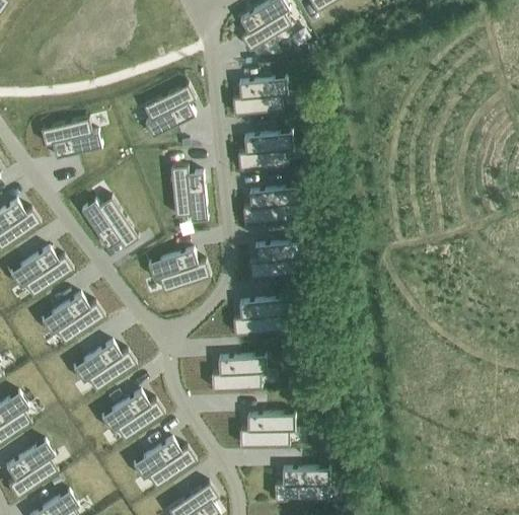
[(0,0),(0,16),(11,1),(9,0),(0,0)]
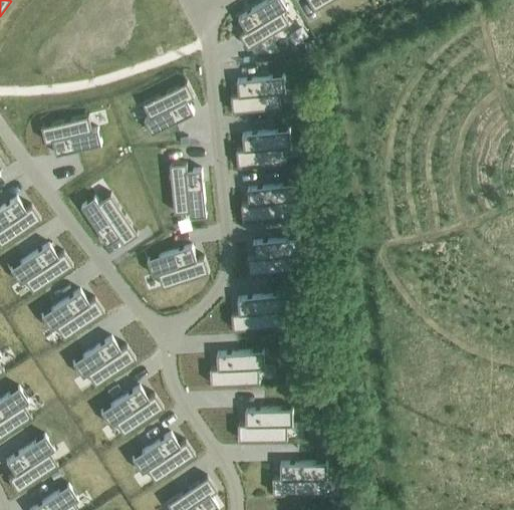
[(281,0),(271,0),(239,20),(246,32),(240,36),(248,51),(290,25),(282,13),(287,10),(281,0)]
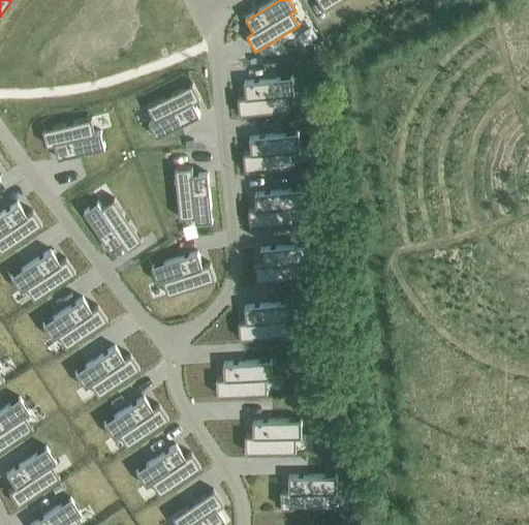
[(316,0),(324,12),(345,0),(316,0)]
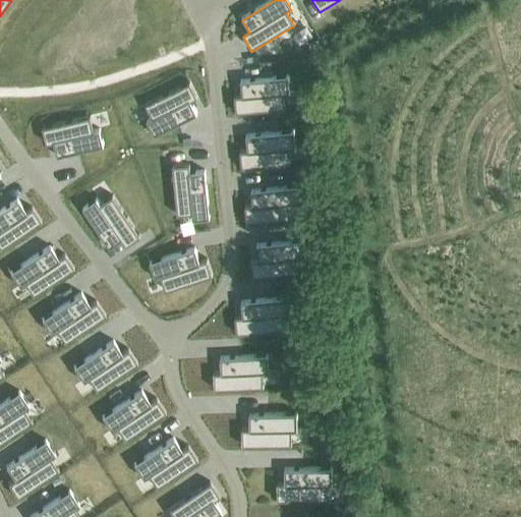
[(242,98),(234,99),(236,116),(285,111),(284,97),(290,96),(288,78),(240,83),(242,98)]
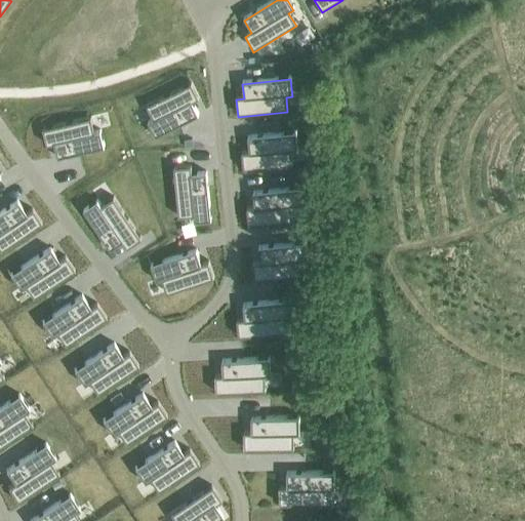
[(192,85),(147,108),(153,121),(148,124),(156,139),(199,118),(192,105),(199,102),(192,85)]
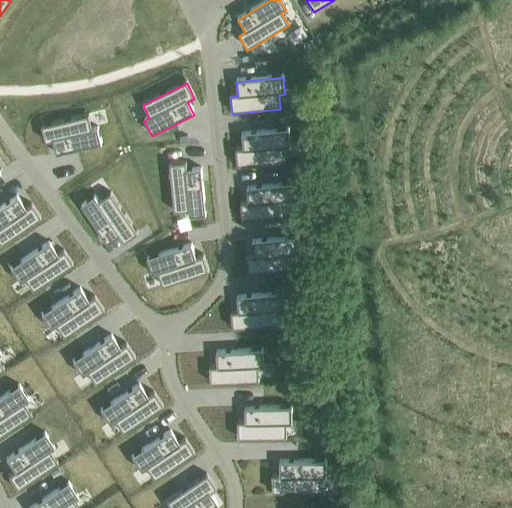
[(89,117),(41,128),(45,144),(53,143),(56,157),(102,146),(98,130),(92,131),(89,117)]
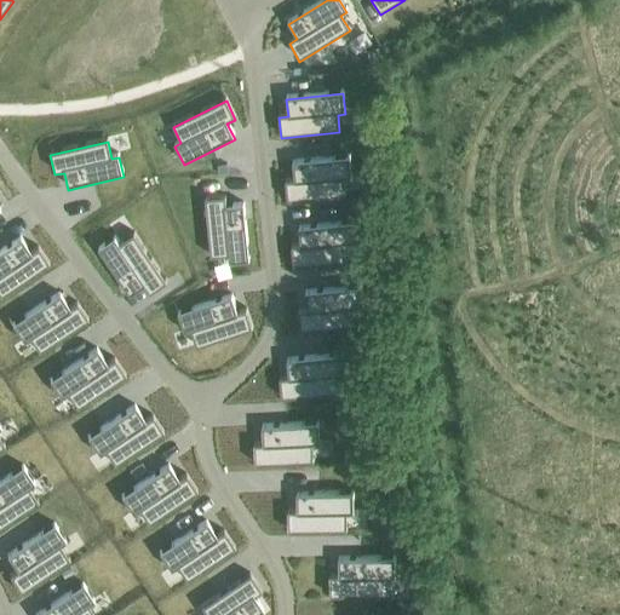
[(294,182),(286,183),(287,203),(346,197),(344,179),(351,179),(349,159),(293,165),(294,182)]
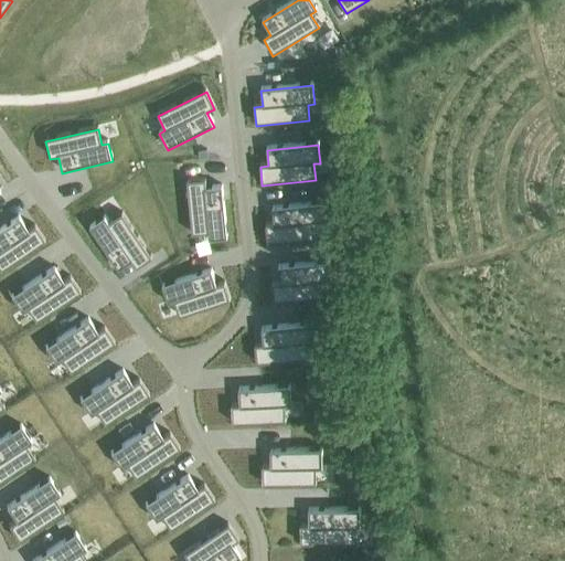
[(205,181),(187,183),(192,236),(209,235),(209,242),(227,240),(222,188),(206,190),(205,181)]
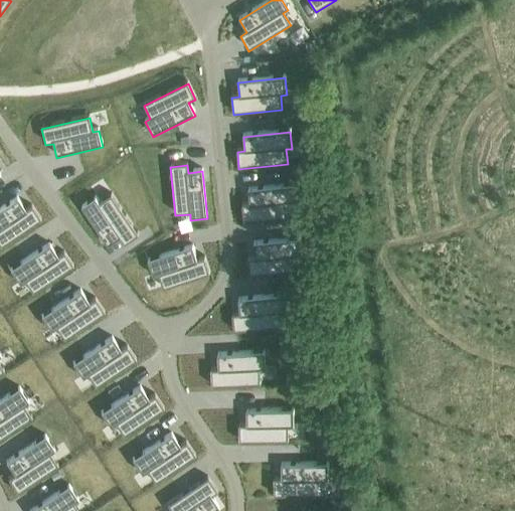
[(249,205),(242,206),(243,223),(293,218),(291,203),(297,203),(296,186),(248,191),(249,205)]
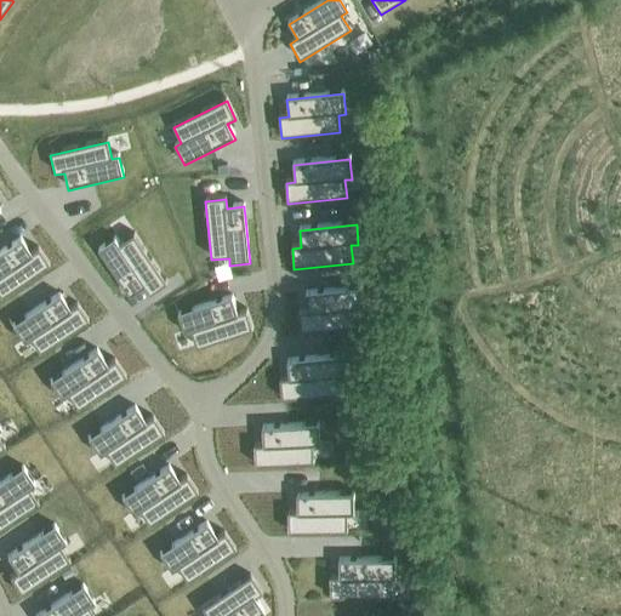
[(115,240),(98,252),(131,300),(146,290),(151,297),(167,285),(135,237),(120,246),(115,240)]
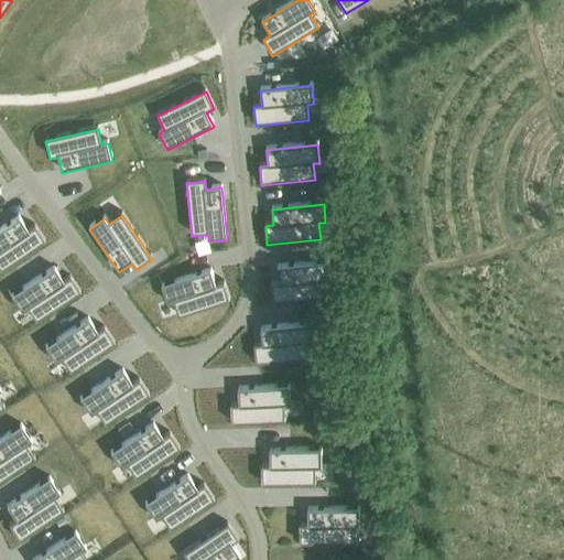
[(19,218),(0,230),(0,272),(44,243),(34,227),(28,232),(19,218)]
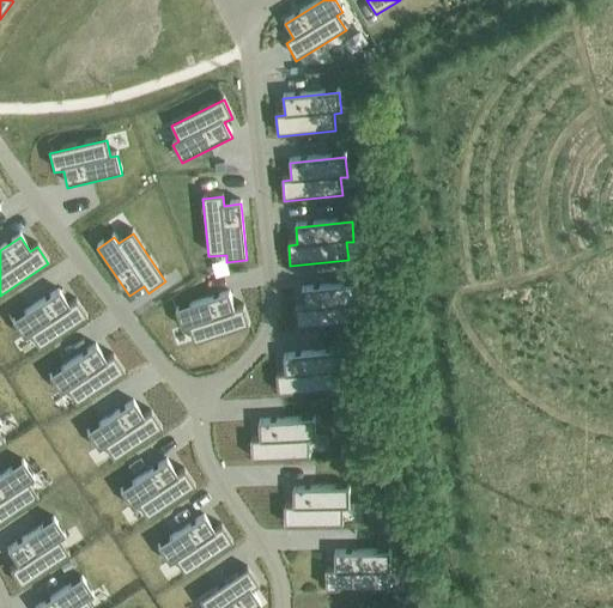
[(304,309),(295,310),(297,329),(354,324),(353,306),(360,305),(358,286),(302,291),(304,309)]
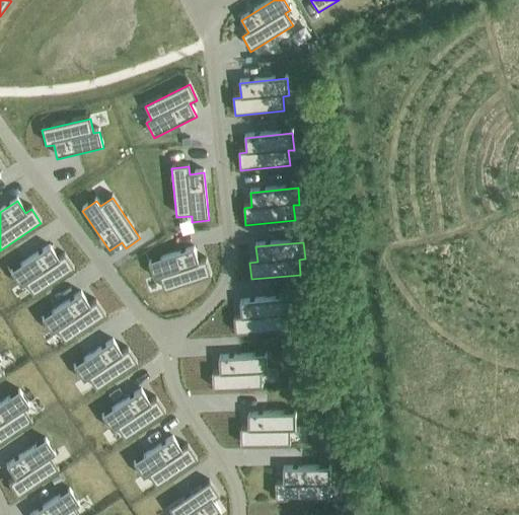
[(50,247),(10,274),(19,288),(24,285),(32,297),(73,270),(64,255),(58,260),(50,247)]
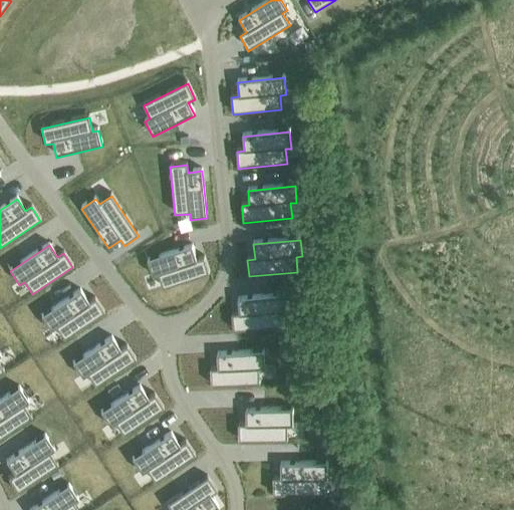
[(193,247),(148,262),(153,278),(159,276),(163,290),(210,275),(204,259),(197,261),(193,247)]
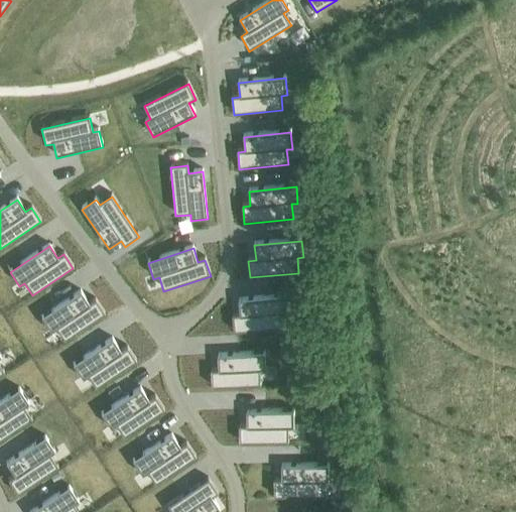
[(81,292),(41,318),(50,334),(55,330),(63,342),(104,314),(95,300),(89,304),(81,292)]
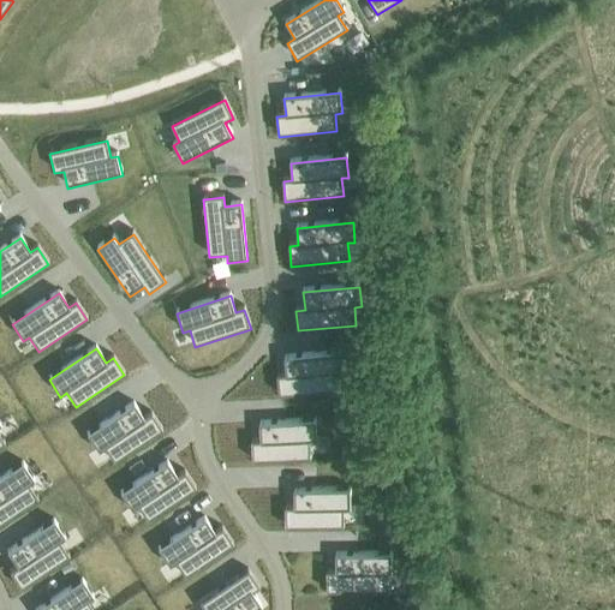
[(286,377),(278,378),(279,398),(338,393),(336,375),(342,374),(341,354),(285,359),(286,377)]
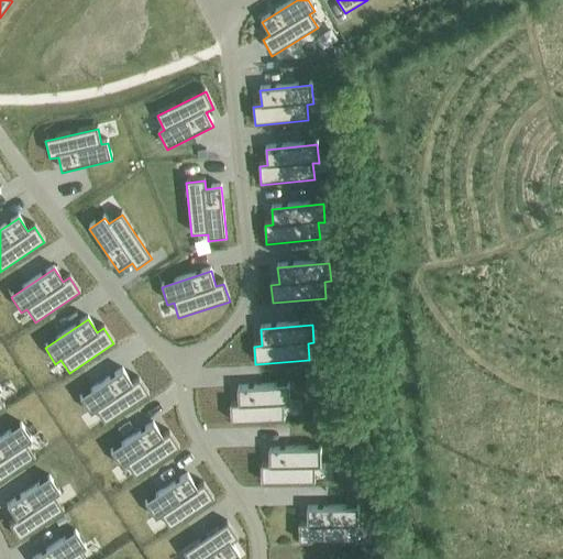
[(122,371),(79,401),(89,415),(95,412),(103,425),(148,395),(138,380),(131,384),(122,371)]
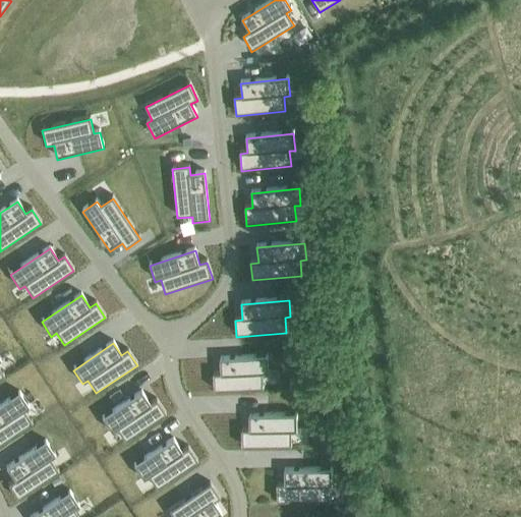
[(221,376),(214,376),(215,393),(264,390),(263,376),(269,375),(268,358),(220,360),(221,376)]
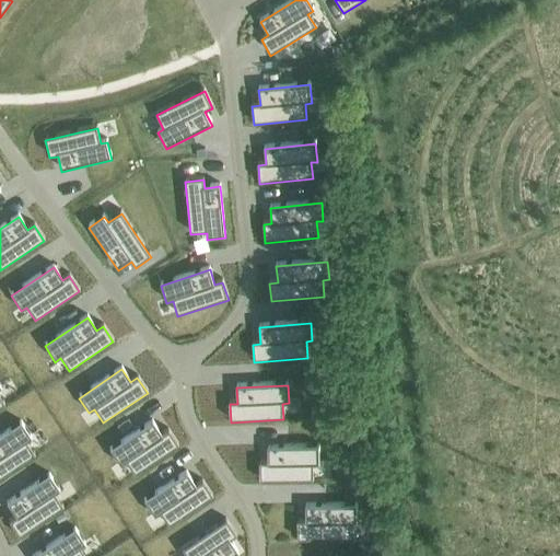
[(152,423),(109,451),(119,466),(125,463),(133,476),(178,447),(167,431),(161,436),(152,423)]
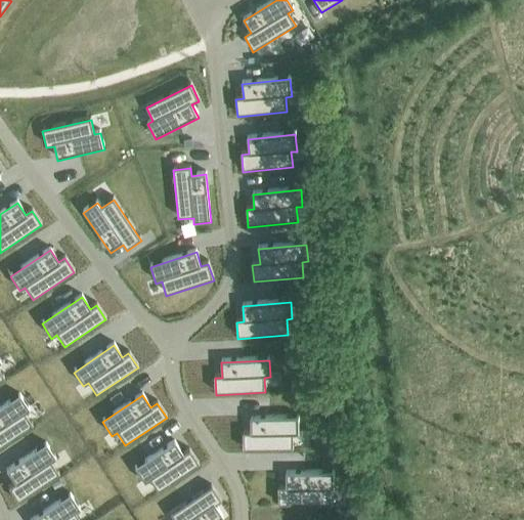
[(19,396),(0,408),(0,447),(32,427),(24,415),(29,410),(19,396)]
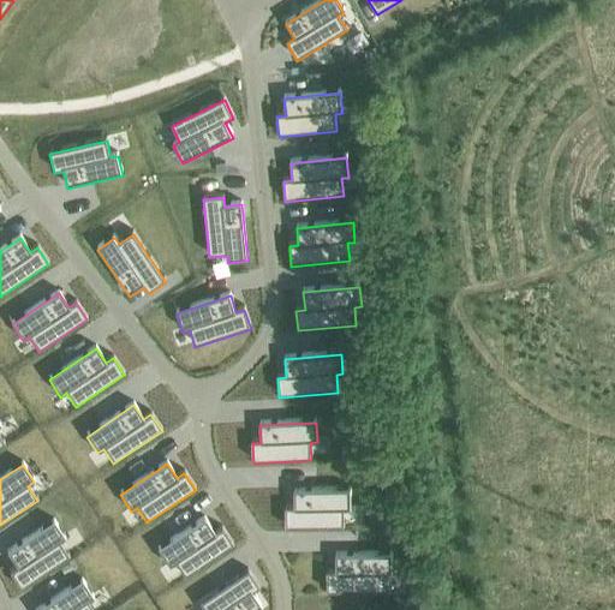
[(294,509),(286,509),(286,530),(344,528),(344,512),(351,512),(351,491),(294,492),(294,509)]
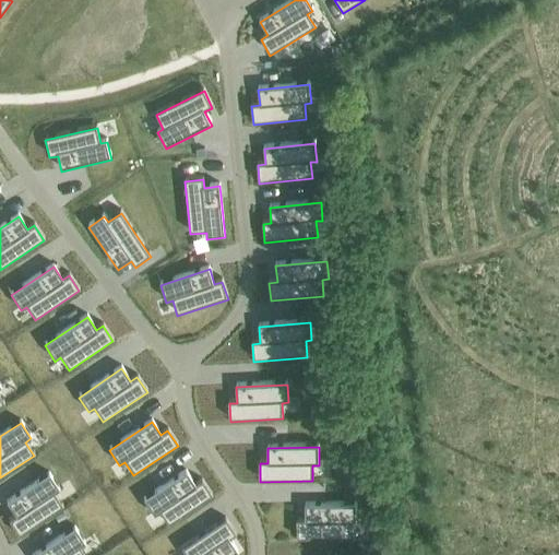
[(186,473),(143,502),(153,517),(158,514),(167,527),(212,497),(202,482),(194,486),(186,473)]
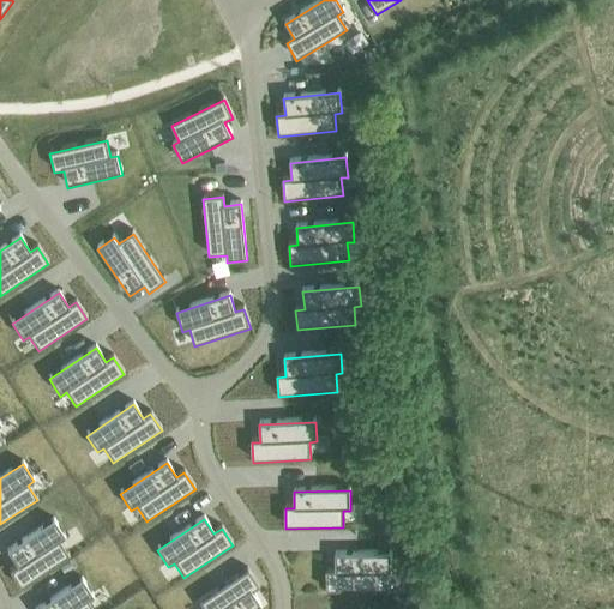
[(54,522),(7,553),(17,567),(8,573),(20,590),(68,558),(59,542),(65,538),(54,522)]
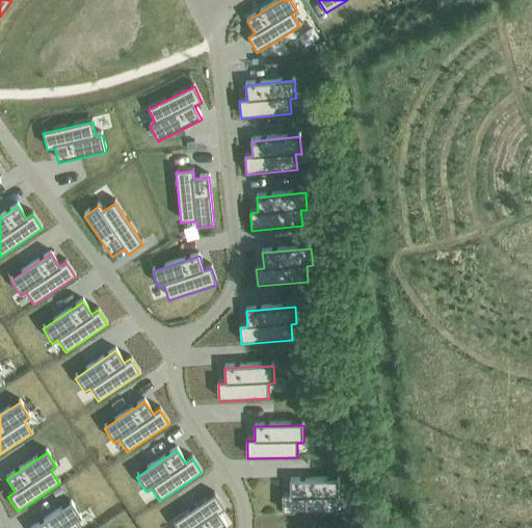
[(291,497),(283,497),(283,515),(334,513),(334,499),(340,499),(340,481),(291,481),(291,497)]
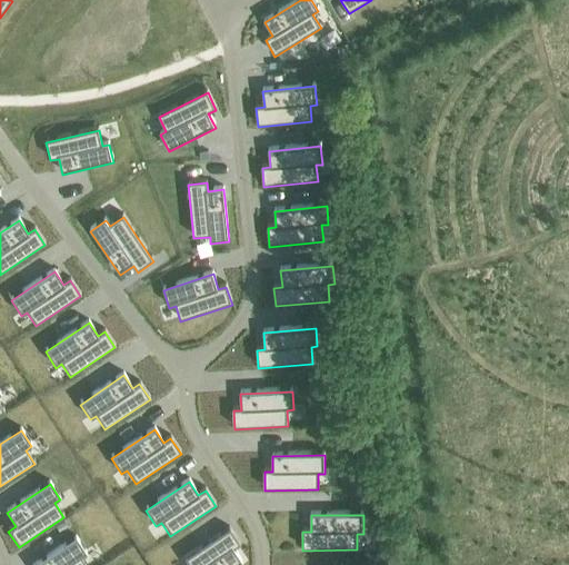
[(229,529),(185,559),(187,564),(241,564),(232,551),(239,545),(229,529)]
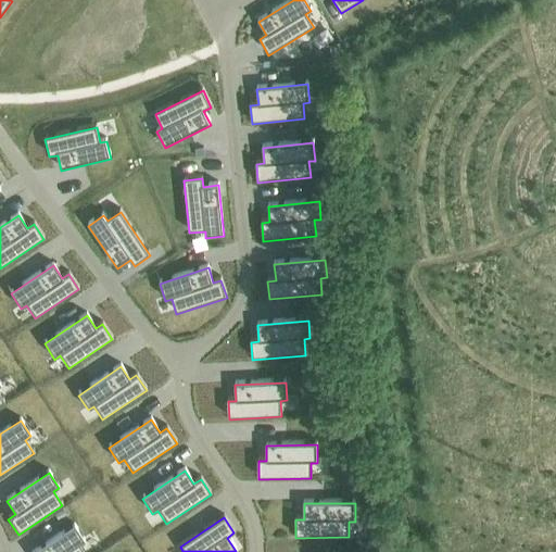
[(74,527),(38,551),(83,551),(79,546),(85,542),(74,527)]
